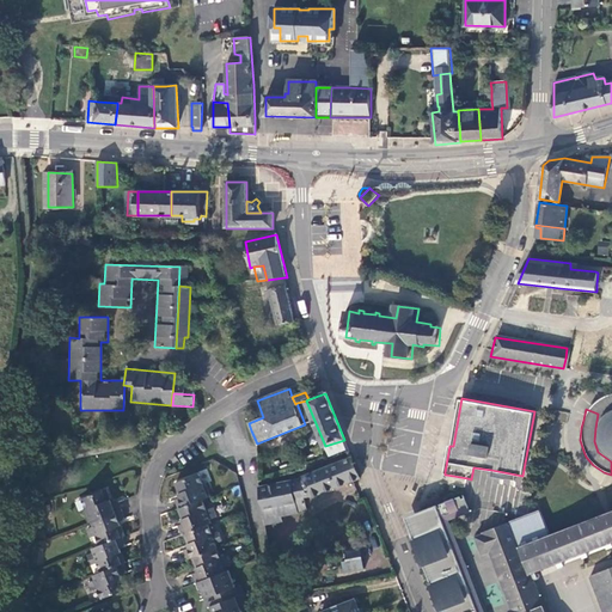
[(611,410),(607,415),(601,421),(599,433),(600,442),(606,452),(611,458),(611,457),(611,410)]
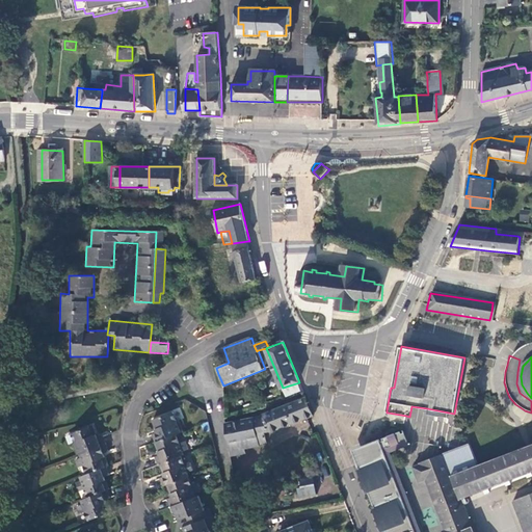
[(38,383),(40,392),(49,390),(48,381),(38,383)]
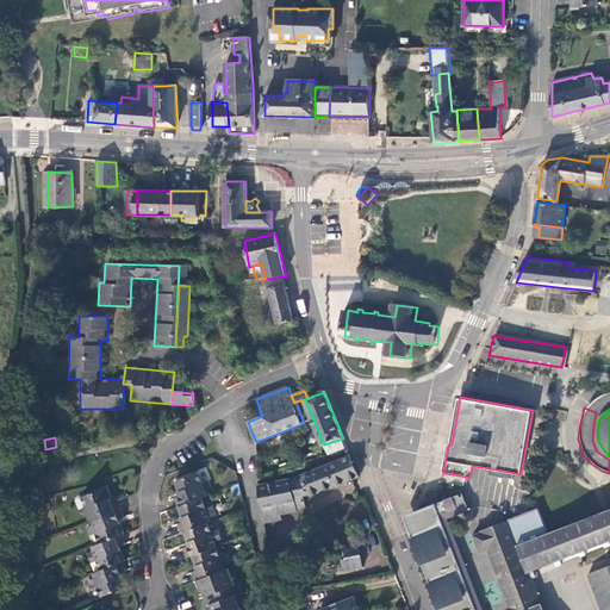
[(299,477),(299,478),(303,493),(293,496),(297,510),(305,508),(303,496),(310,493),(310,495),(358,477),(349,456),(299,477)]
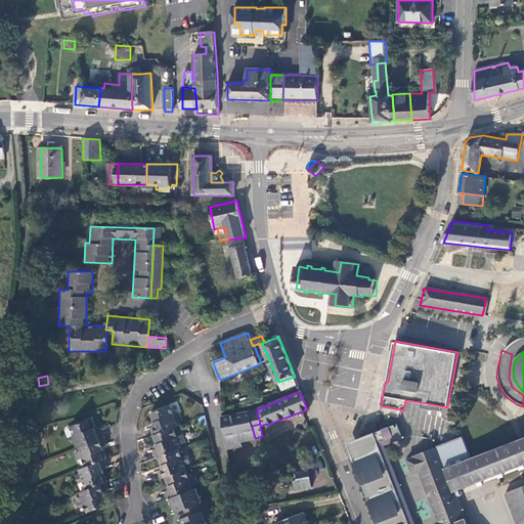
[(150,429),(154,436),(174,428),(180,426),(176,415),(174,415),(170,406),(149,415),(155,427),(150,429)]
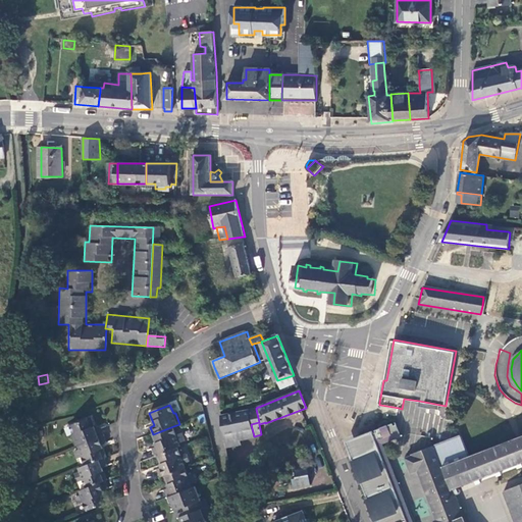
[(256,409),(221,415),(223,428),(237,426),(239,440),(254,437),(254,436),(251,424),(259,422),(256,409)]
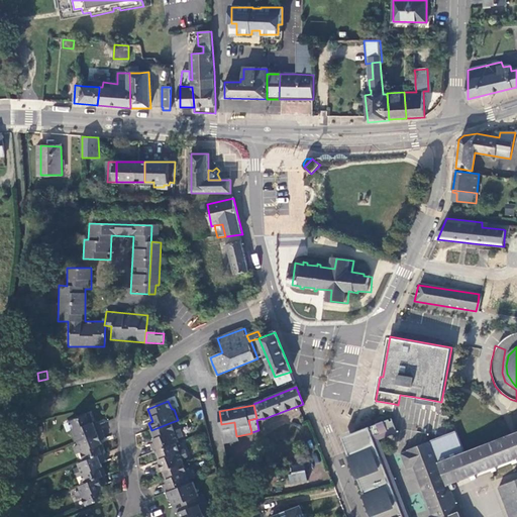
[(72,431),(77,441),(79,440),(103,432),(100,424),(96,426),(91,414),(72,421),(75,429),(72,431)]
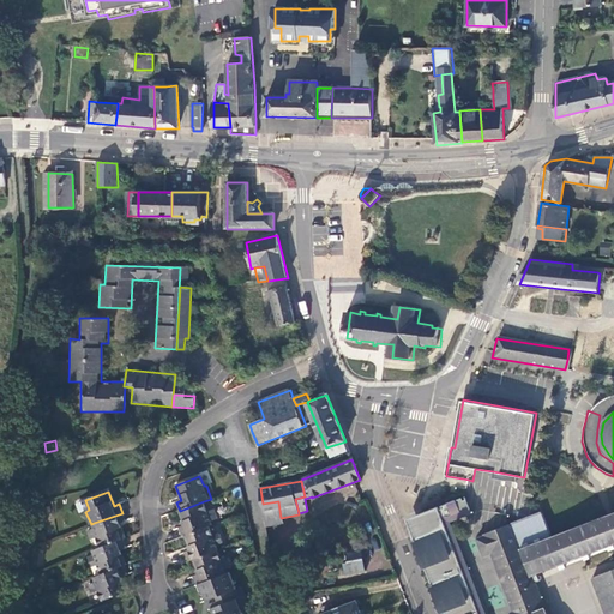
[(443,613),(475,613),(462,577),(467,576),(447,524),(470,516),(468,510),(463,499),(423,513),(429,529),(414,535),(443,613)]
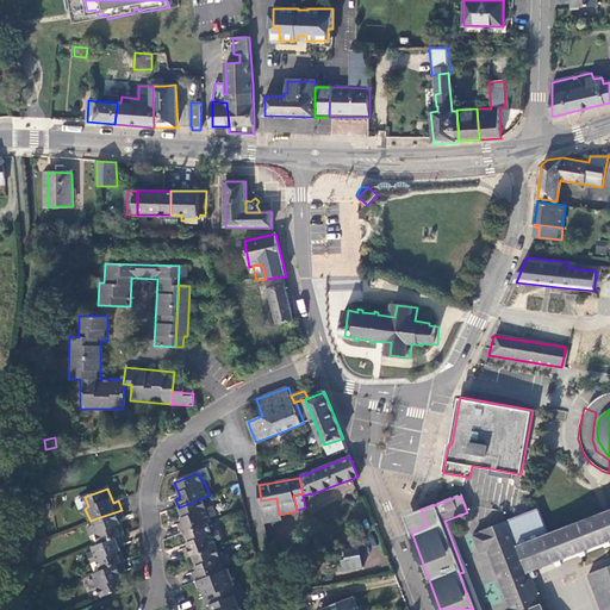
[(181,534),(184,533),(207,523),(211,522),(210,517),(215,515),(211,506),(206,509),(203,498),(179,508),(184,522),(178,524),(181,534)]
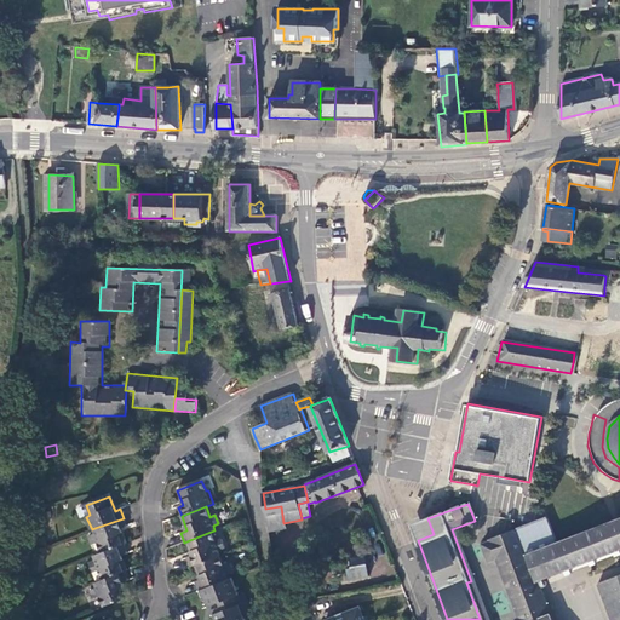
[(281,506),(265,509),(269,532),(285,528),(283,523),(281,506)]
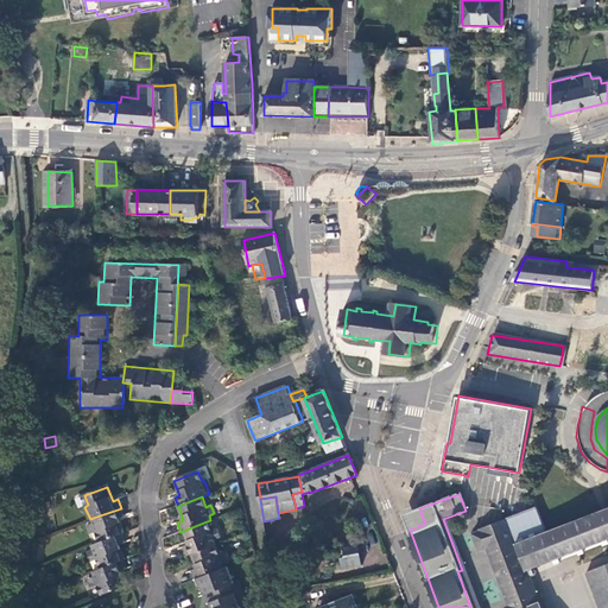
[(124,515),(121,508),(93,518),(94,523),(88,525),(90,534),(97,532),(101,542),(121,534),(125,533),(118,518),(124,515)]
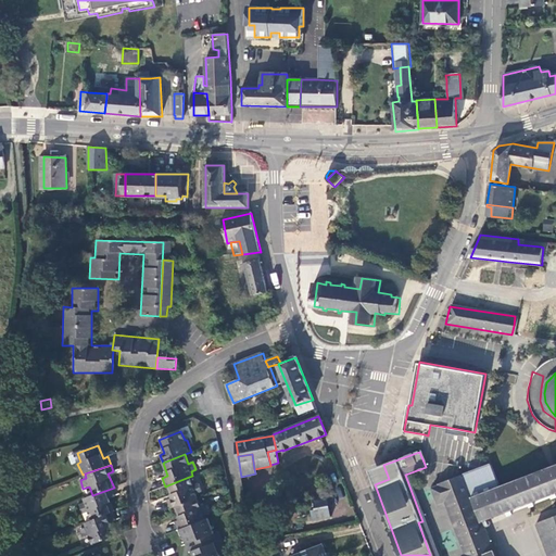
[(383,465),(369,470),(375,484),(389,479),(383,465)]
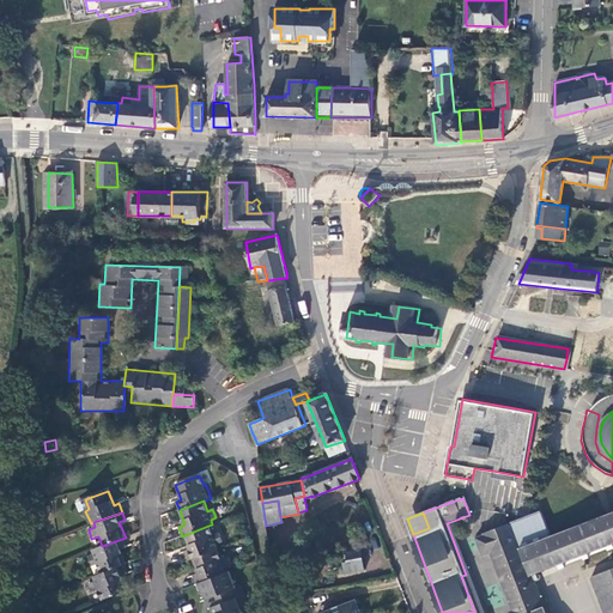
[(508,526),(475,538),(484,556),(490,553),(514,612),(546,612),(532,574),(612,542),(612,514),(553,536),(542,513),(520,521),(508,526)]
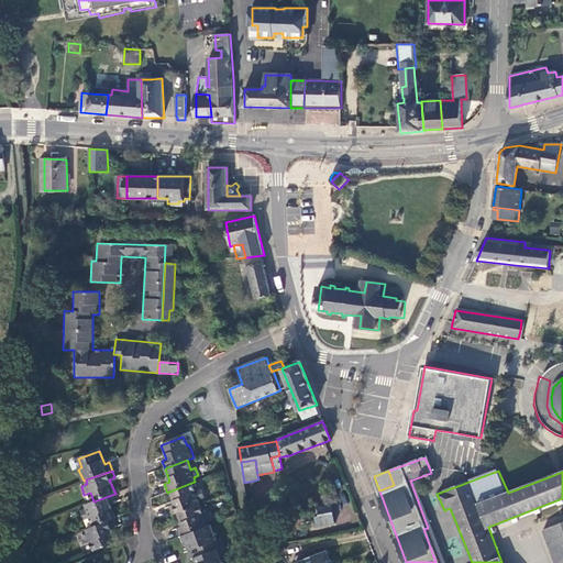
[(173,515),(176,514),(198,505),(200,505),(198,499),(205,497),(201,489),(195,493),(191,483),(169,492),(175,505),(169,507),(173,515)]
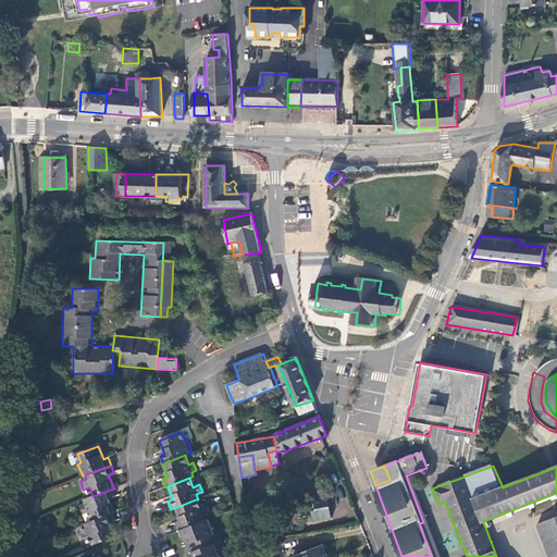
[(93,496),(85,499),(86,504),(81,506),(84,514),(93,521),(112,514),(114,512),(110,499),(114,497),(111,490),(93,496)]
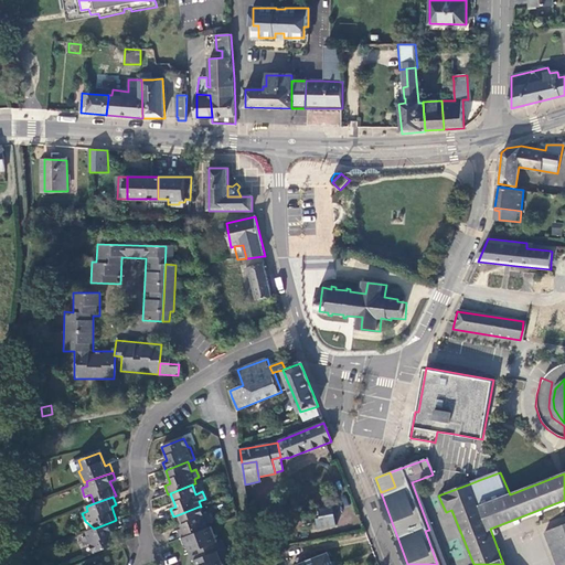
[(181,539),(184,537),(208,528),(205,524),(212,522),(209,513),(203,515),(199,507),(177,515),(182,528),(178,531),(181,539)]
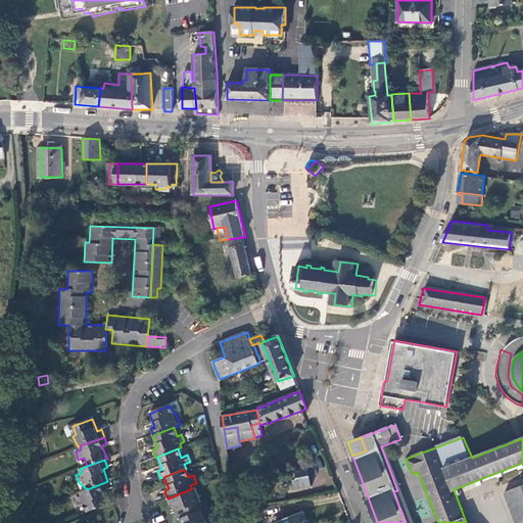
[(292,478),(307,475),(306,469),(291,472),(292,478)]
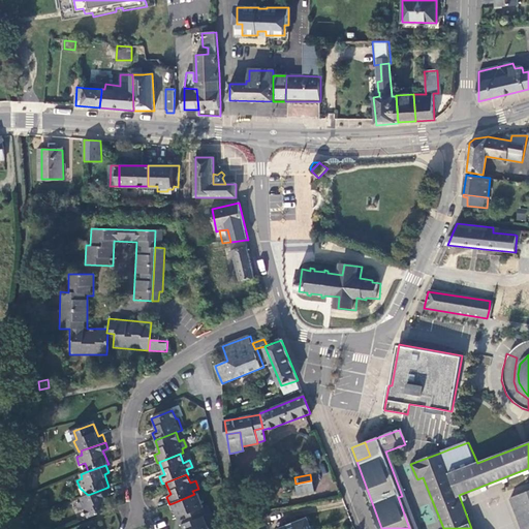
[(312,481),(293,485),(296,497),(314,494),(312,481)]
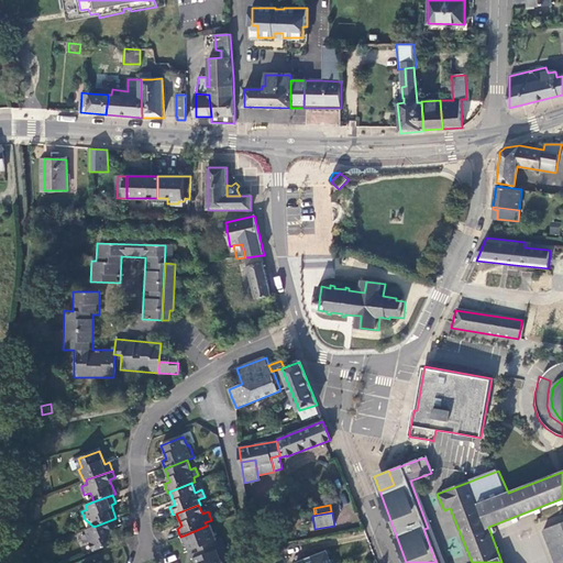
[(96,551),(117,543),(111,529),(117,527),(113,519),(94,527),(86,529),(88,533),(83,536),(85,544),(91,541),(96,551)]
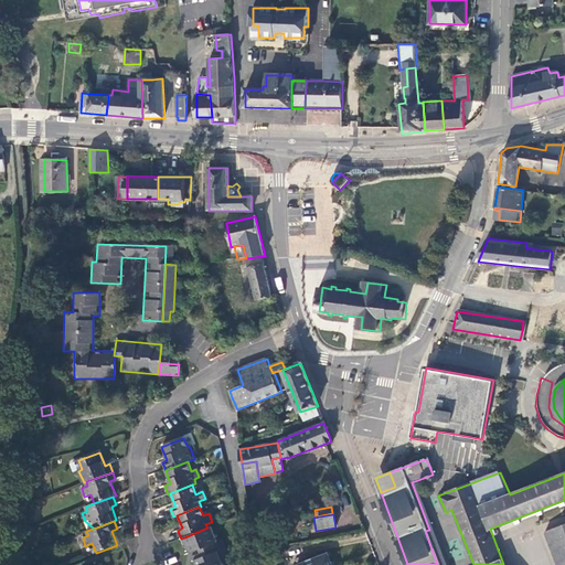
[(564,564),(564,523),(545,532),(558,564),(564,564)]
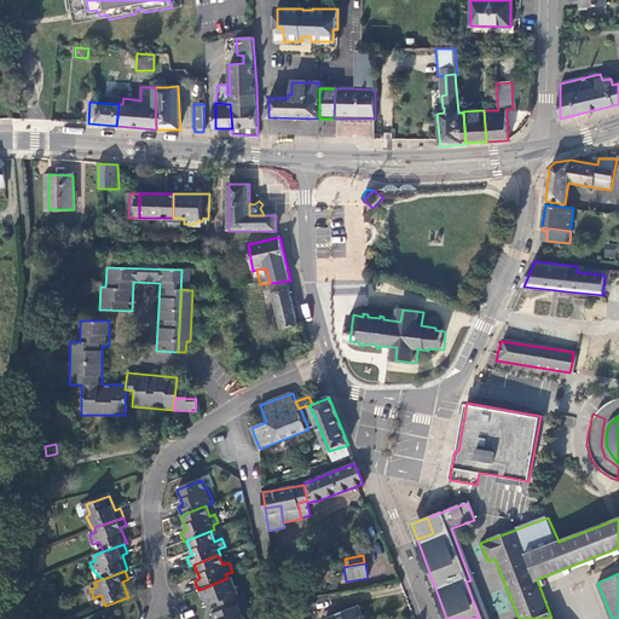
[(212,614),(213,617),(250,611),(242,593),(238,594),(231,577),(227,578),(202,589),(209,608),(212,614)]
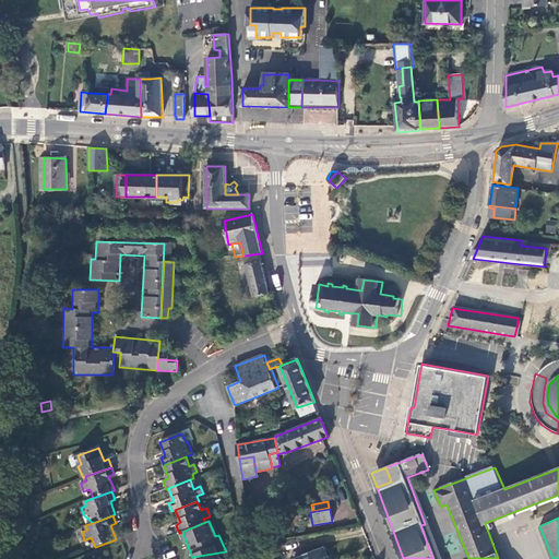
[(438,558),(425,524),(420,525),(432,558),(438,558)]
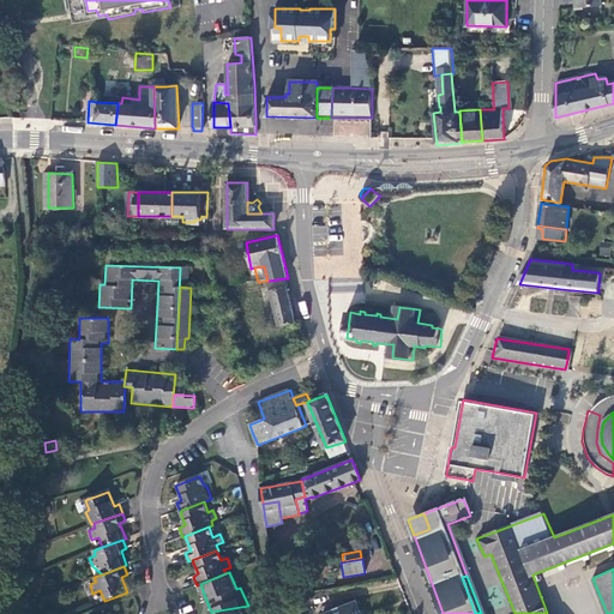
[(360,613),(356,603),(327,613),(360,613)]
